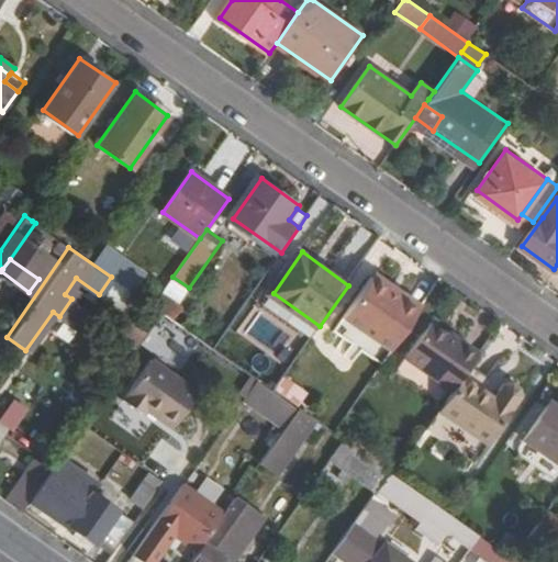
[(395,346),(420,311),(374,279),(349,314),(336,333),(382,364),(395,346)]
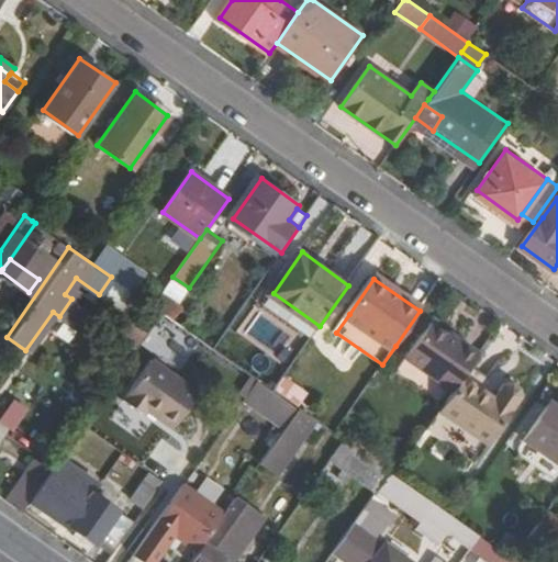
[(265,306),(311,339),(320,326),(274,293),(265,306)]
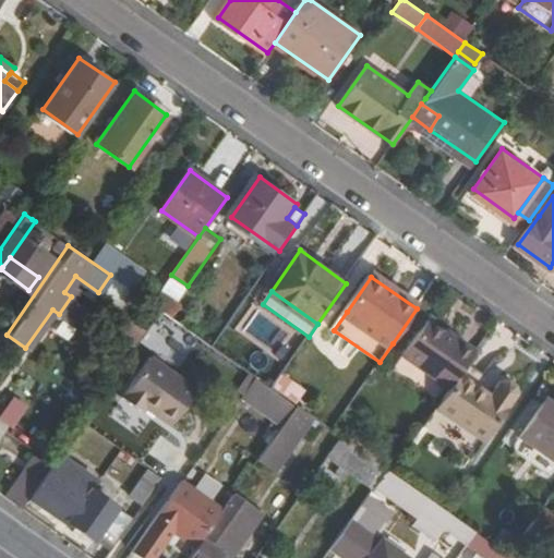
[(170,318),(190,319),(191,303),(171,301),(170,318)]
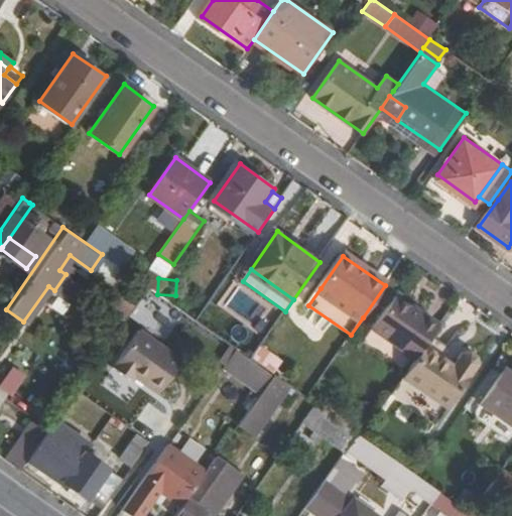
[(108,305),(123,316),(133,303),(117,293),(108,305)]
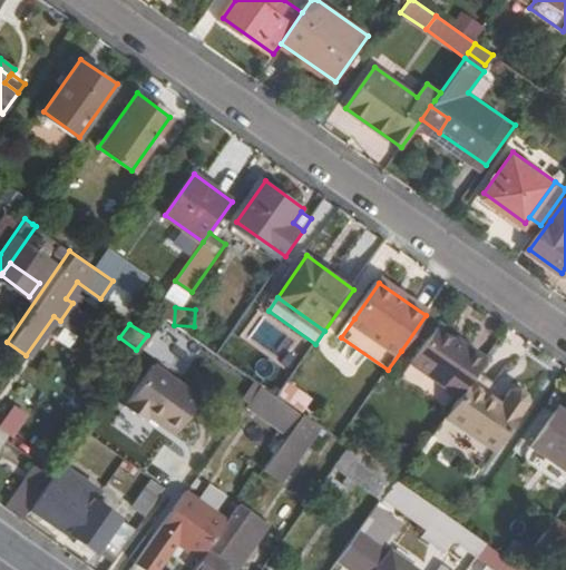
[(471,381),(490,354),(474,342),(471,345),(441,324),(406,373),(454,406),(471,381)]
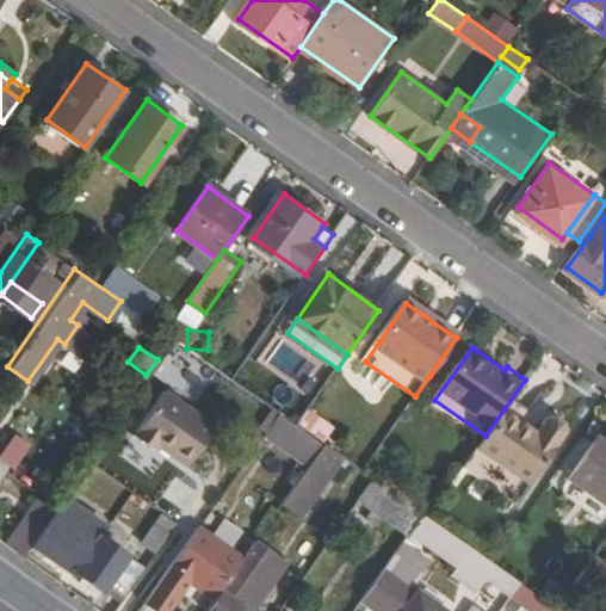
[(167,389),(135,436),(158,452),(161,446),(187,466),(216,425),(167,389)]
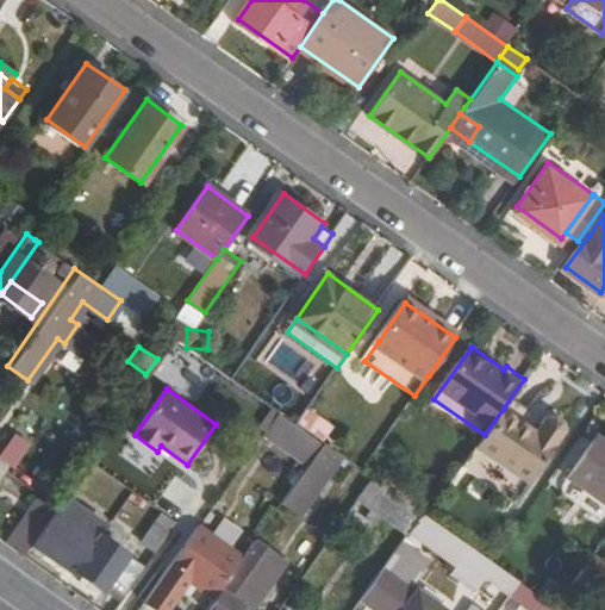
[(504,408),(476,448),(529,485),(571,428),(550,414),(537,433),(504,408)]
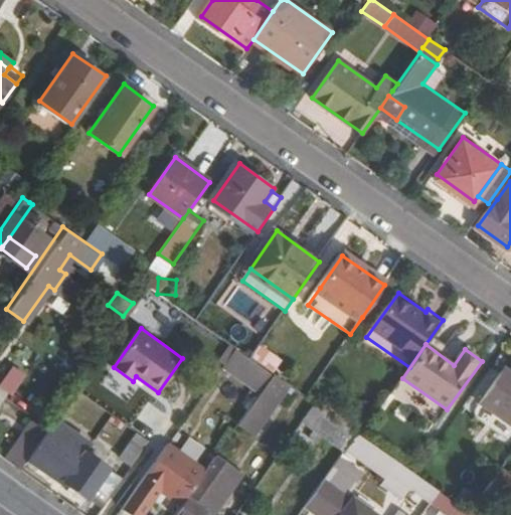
[(262,345),(257,359),(281,367),(286,354),(262,345)]
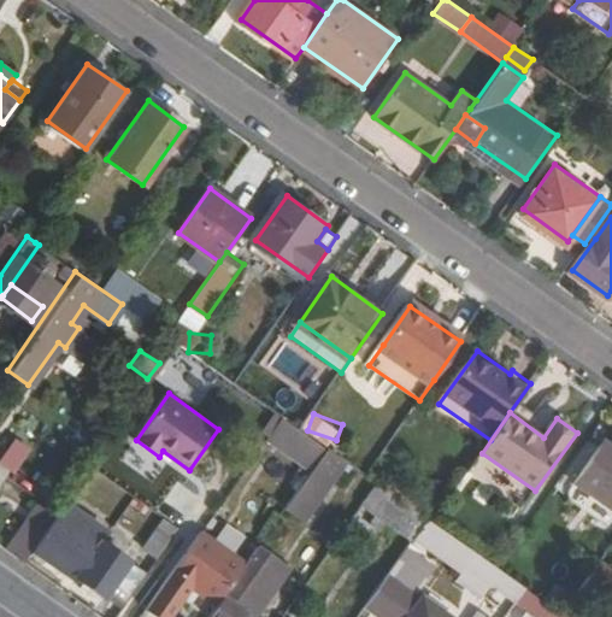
[(22,471),(36,442),(18,434),(3,463),(22,471)]
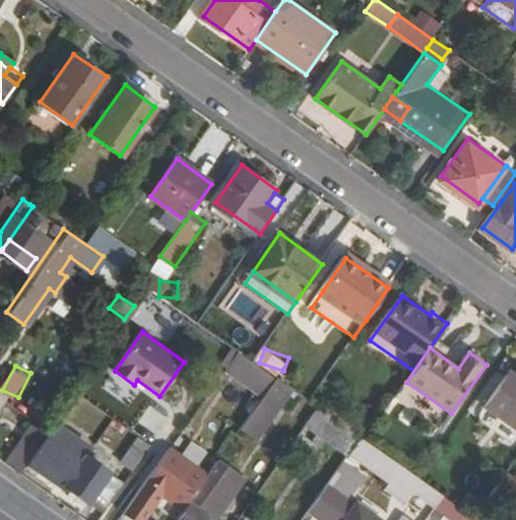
[(250,380),(267,391),(276,378),(259,366),(250,380)]
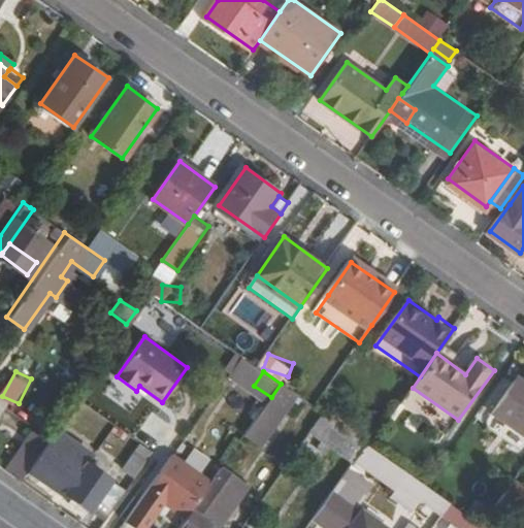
[(523,385),(517,381),(494,411),(523,432),(523,385)]
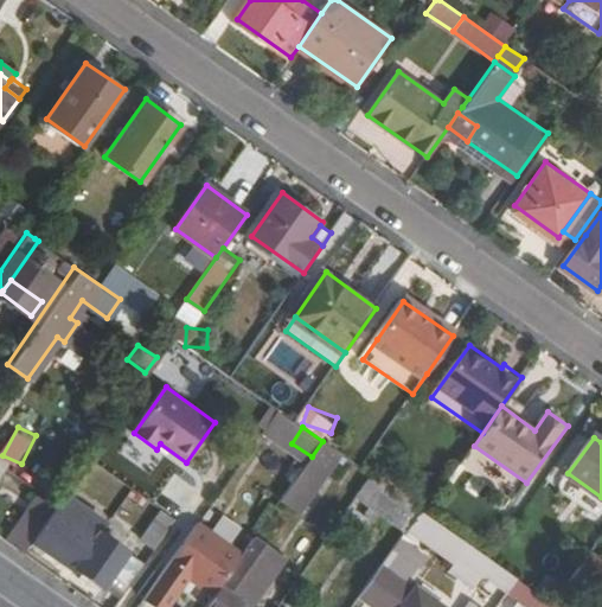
[(308,461),(282,498),(299,510),(325,472),(308,461)]
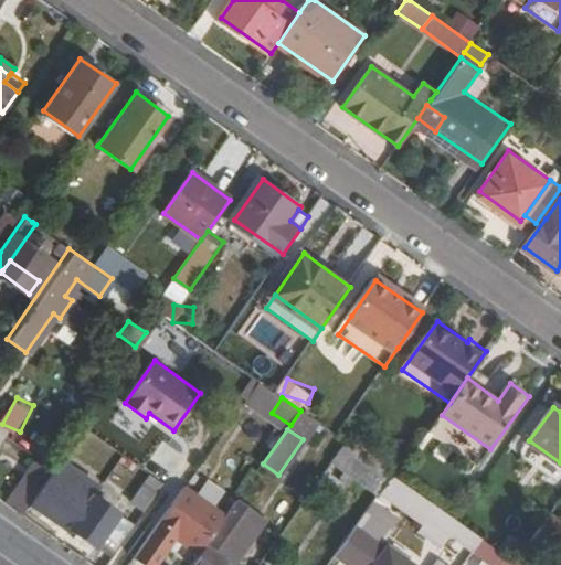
[(334,461),(379,492),(379,491),(391,475),(347,443),(334,461)]
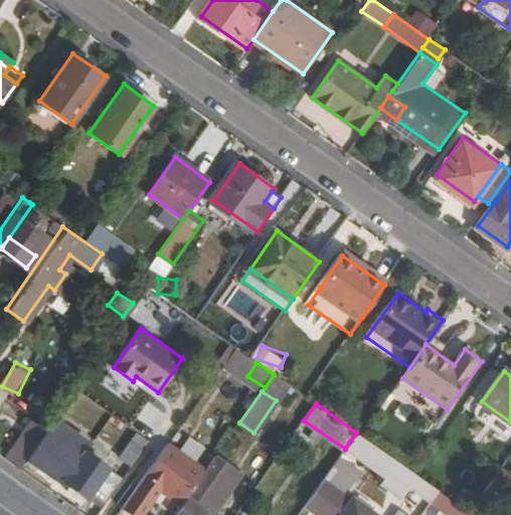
[(290,411),(268,443),(282,452),(304,420),(290,411)]
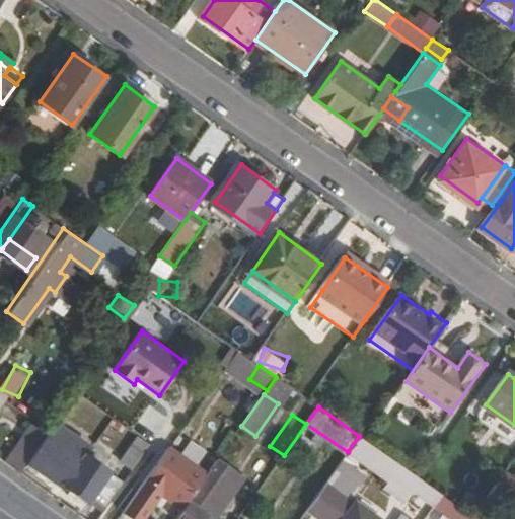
[(40,446),(30,459),(88,501),(92,496),(104,504),(123,479),(87,455),(93,446),(58,422),(40,446)]
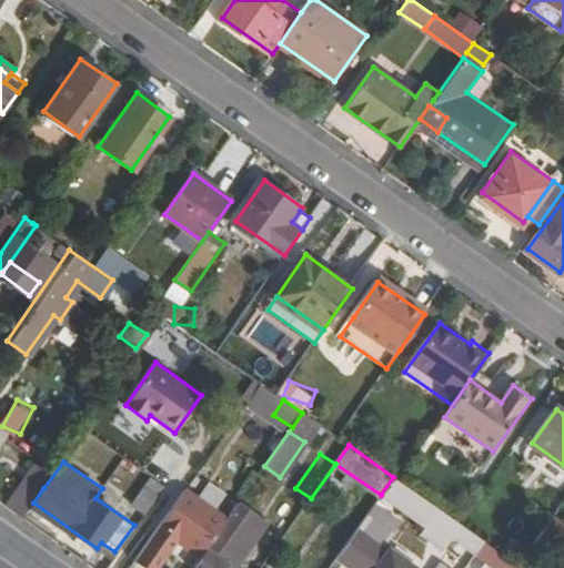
[(264,466),(253,482),(269,493),(280,477),(264,466)]
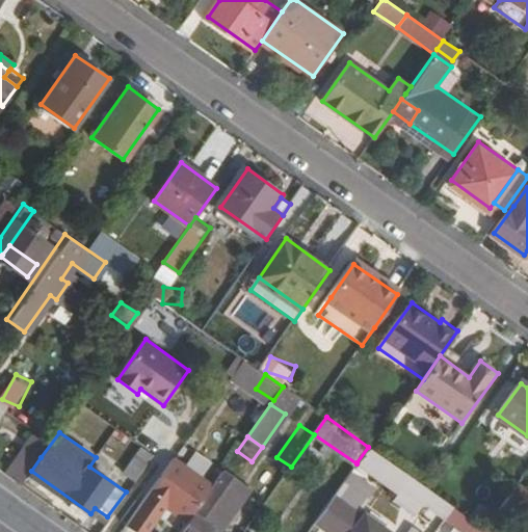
[(26,447),(6,474),(22,483),(31,471),(41,457),(26,447)]
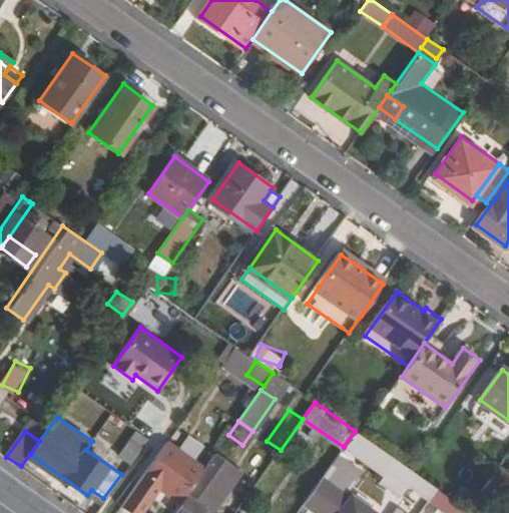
[(138,431),(120,457),(129,464),(147,438),(138,431)]
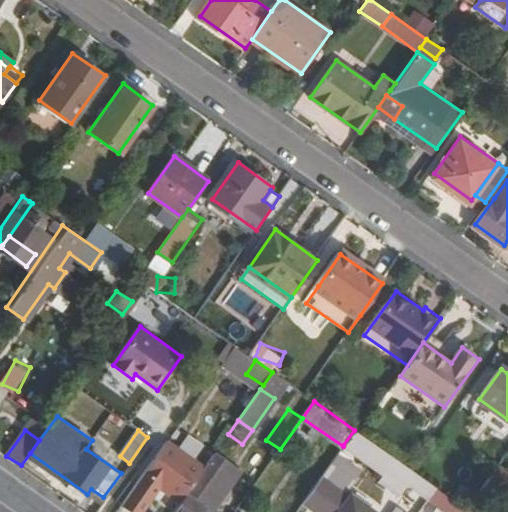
[(343,445),(385,474),(381,480),(401,494),(416,474),(414,472),(359,433),(354,430),(343,445)]
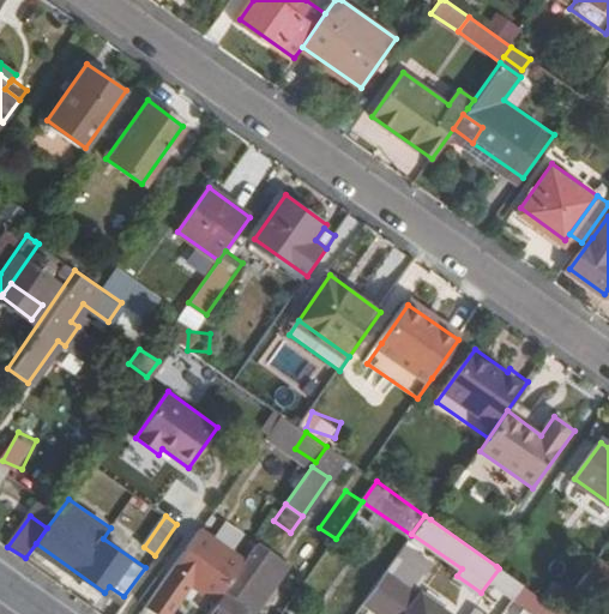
[(202,527),(146,605),(160,613),(167,613),(190,582),(216,601),(246,559),(202,527)]
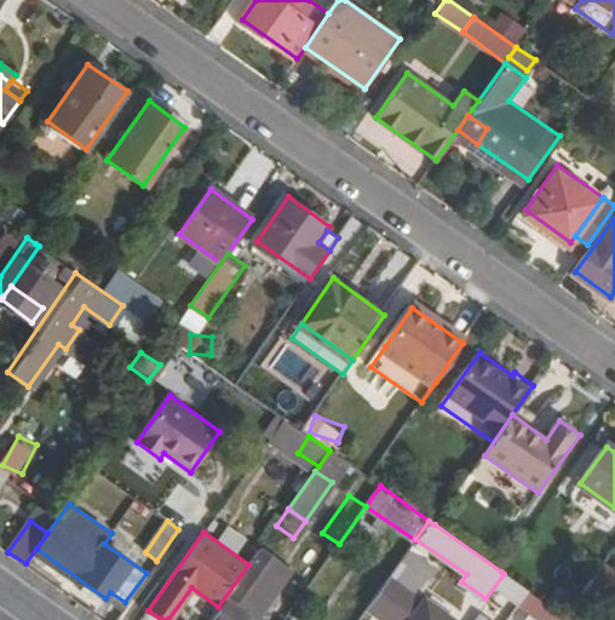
[(248,564),(218,607),(211,619),(212,619),(243,619),(248,615),(254,619),(262,619),(295,574),(259,549),(248,564)]
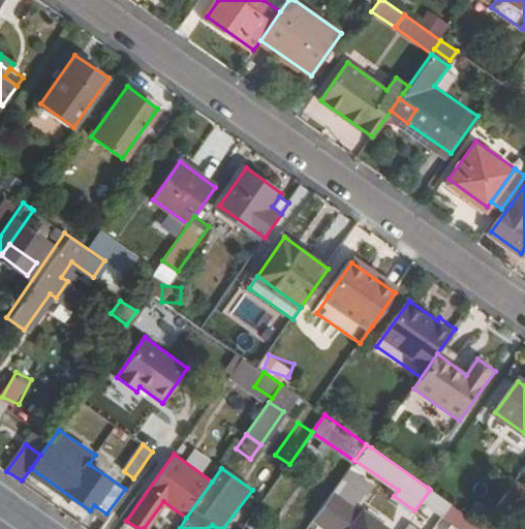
[(349,468),(315,517),(332,528),(388,528),(357,506),(373,484),(349,468)]
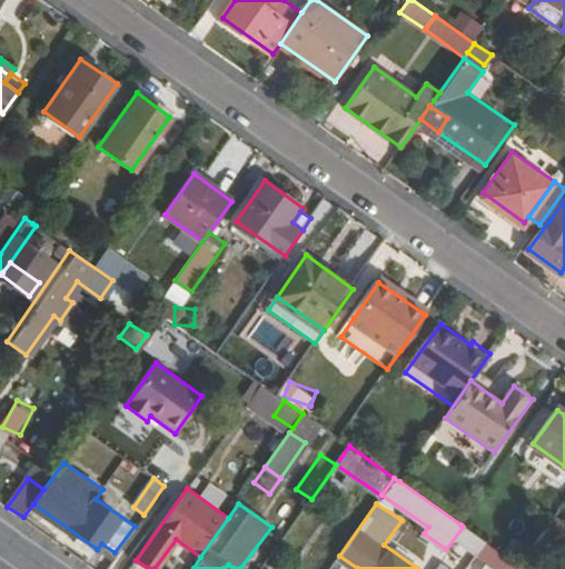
[(556,516),(538,541),(557,553),(564,545),(564,521),(556,516)]
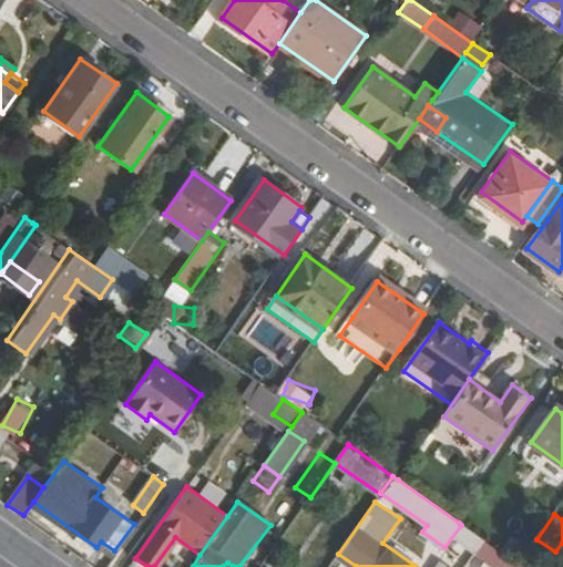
[(478,553),(498,566),(521,566),(518,564),(487,542),(478,553)]
